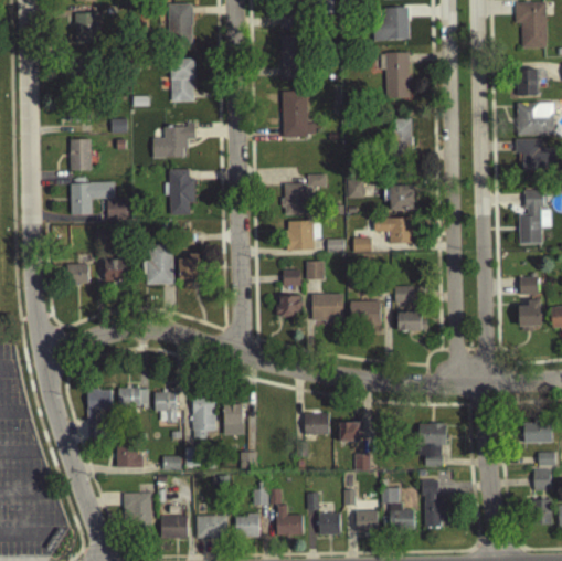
[(286,0),(285,25),(303,25),(303,11),(333,12),(333,0),(286,0)]
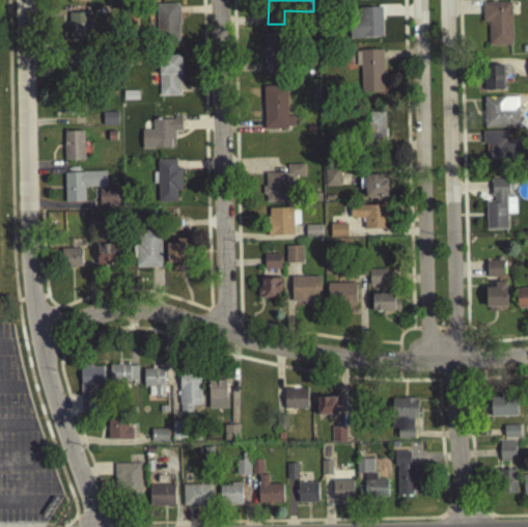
[(491,46),(513,45),(512,2),(484,2),(484,22),(490,22),(491,46)]
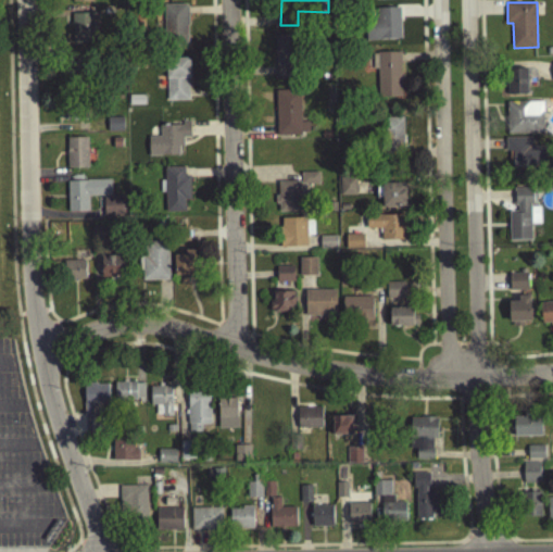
[(189,4),(165,4),(166,46),(190,46),(189,4)]
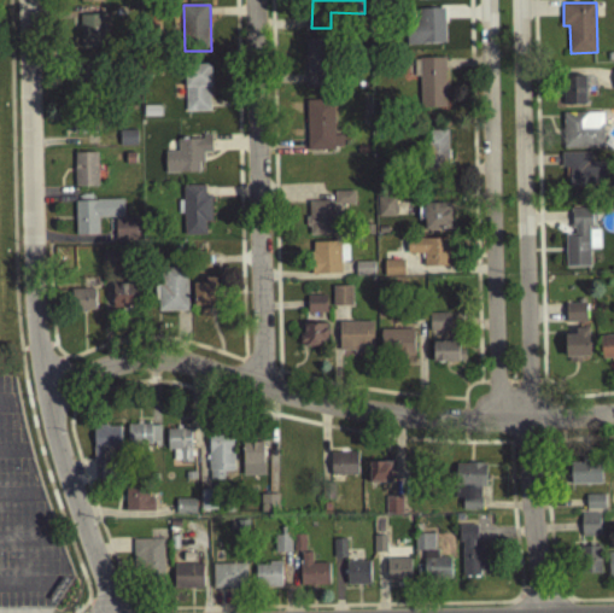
[(409,45),(448,44),(446,7),(419,9),(419,19),(408,19),(409,45)]
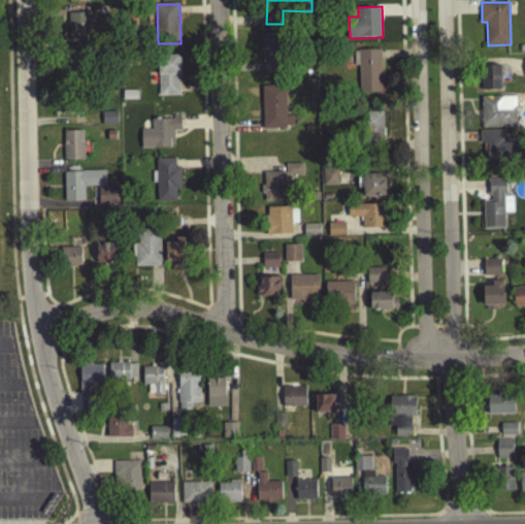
[(70,41),(93,40),(92,12),(69,13),(70,41)]
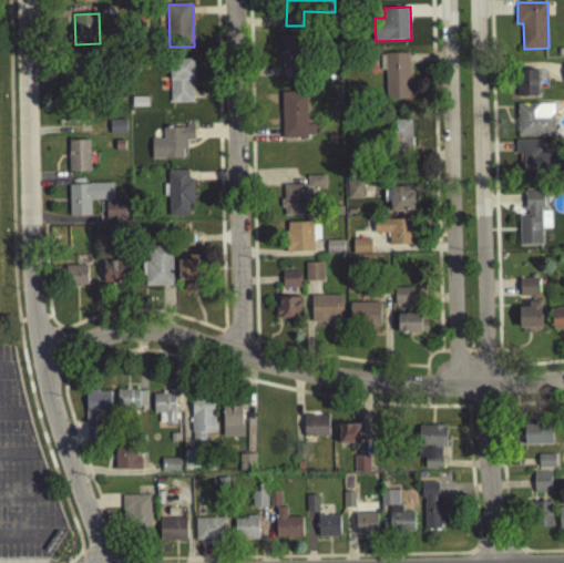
[(304,36),(282,37),(283,79),(305,78),(304,36)]
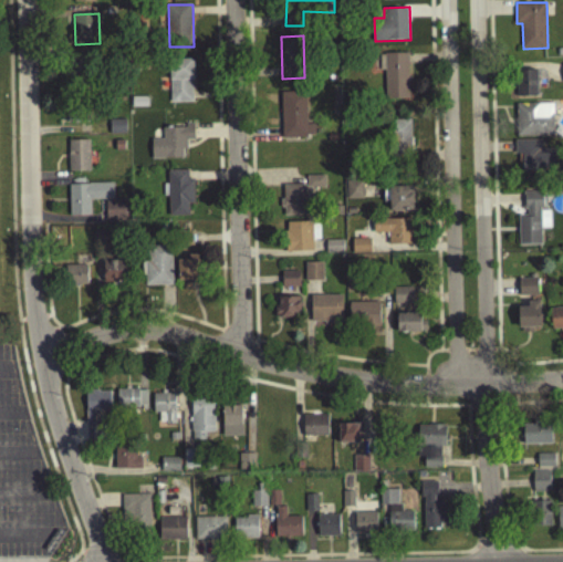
[(386,70),(387,99),(412,99),(410,52),(382,53),(382,70),(386,70)]
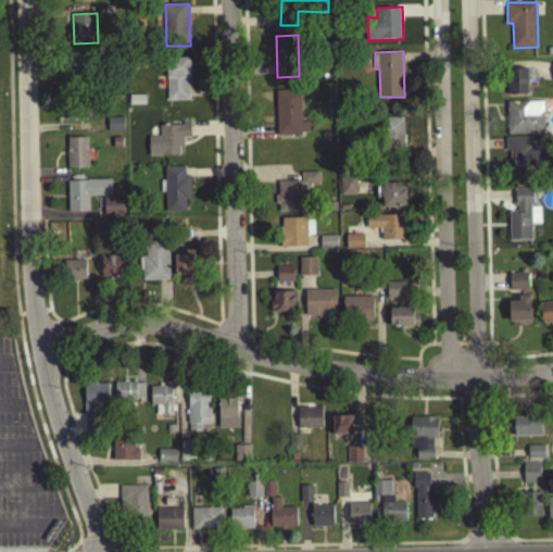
[(191,100),(191,59),(168,58),(168,100),(191,100)]
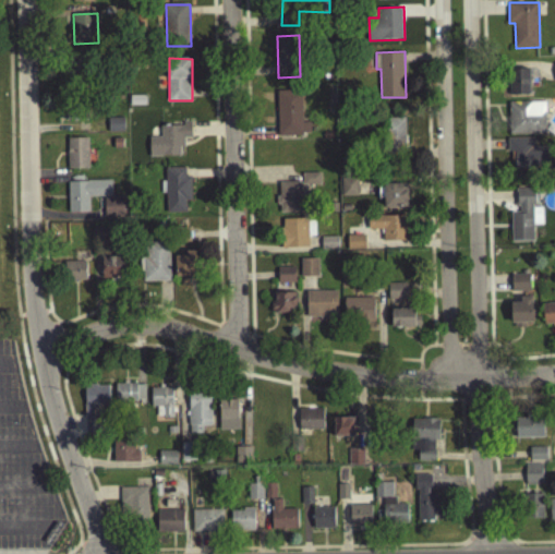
[(73,62),(107,61),(108,88),(74,89),(73,62)]
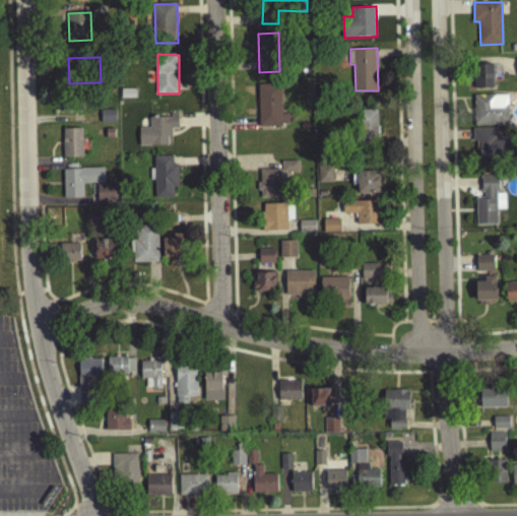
[(500,64),(473,64),(474,88),(496,88),(496,74),(501,74),(500,64)]
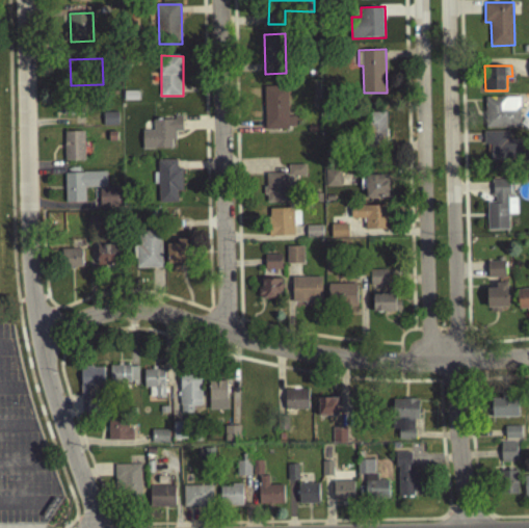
[(297,116),(290,116),(289,86),(266,86),(267,128),(297,128),(297,116)]
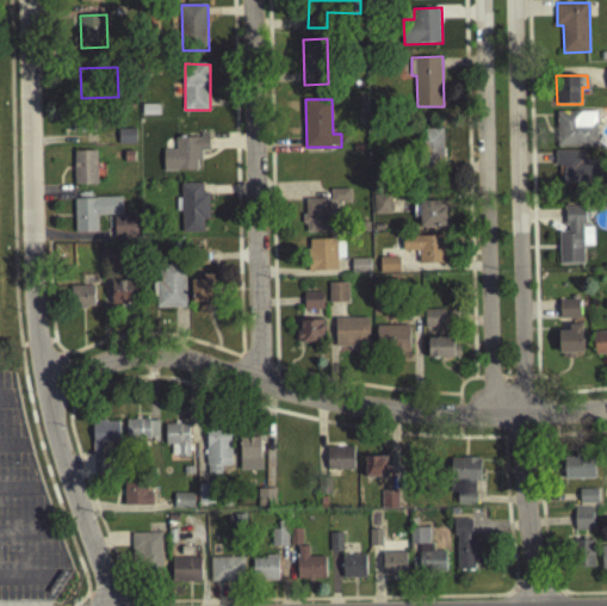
[(598,111),(558,112),(559,147),(599,147),(598,111)]
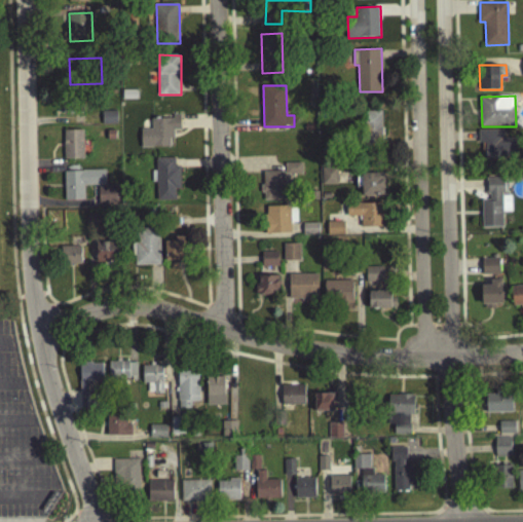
[(65,114),(82,113),(82,102),(65,103),(65,114)]
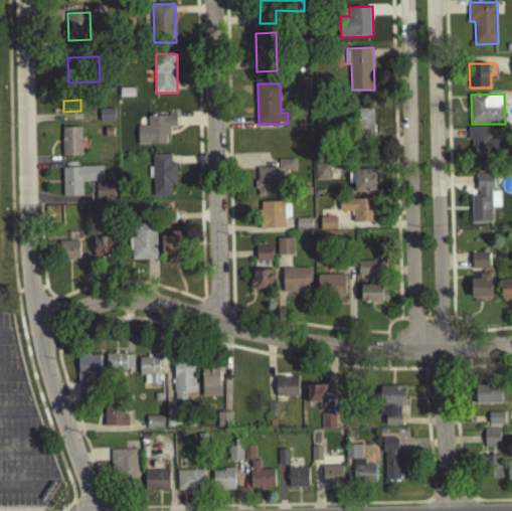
[(116,121),(116,108),(102,109),(102,122),(116,121)]
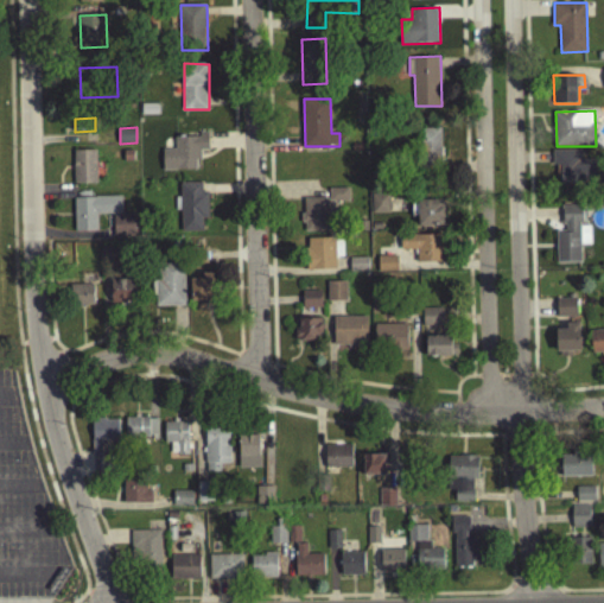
[(443,127),(419,128),(420,164),(444,164),(443,127)]
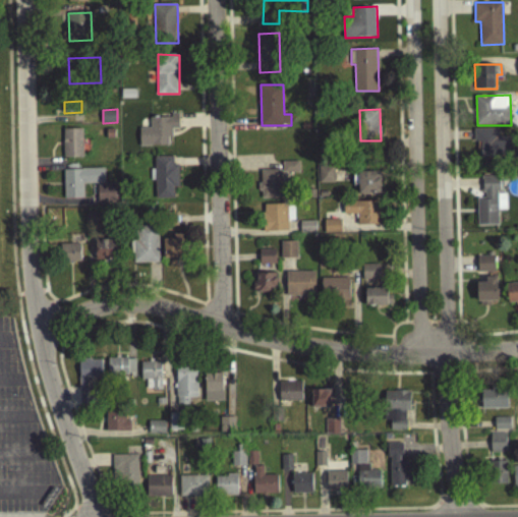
[(152,128),(152,119),(152,117),(153,117),(173,117),(173,113),(180,113),(180,122),(180,129),(174,129),(174,134),(174,137),(170,137),(170,146),(154,146),(142,147),(141,147),(141,128),(142,128),(147,128),(152,128)]
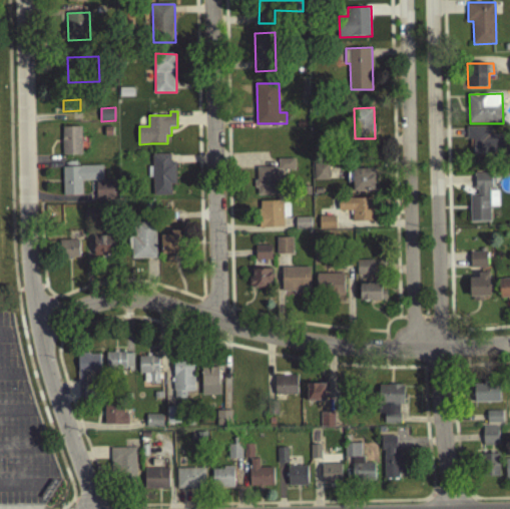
[(64,155),(82,155),(82,126),(63,126),(64,155)]
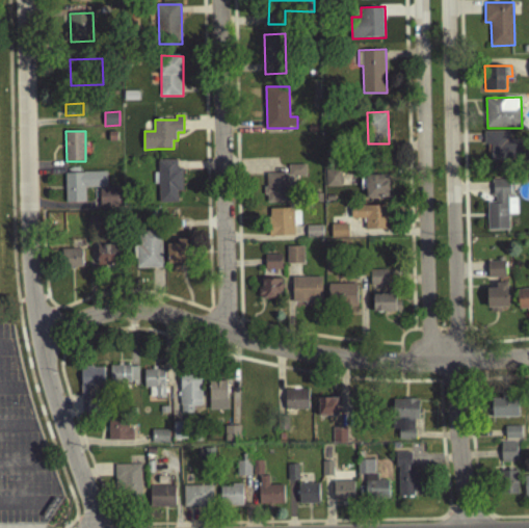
[(510,132),(485,131),(485,146),(491,146),(491,159),(527,159),(527,139),(510,139),(510,132)]
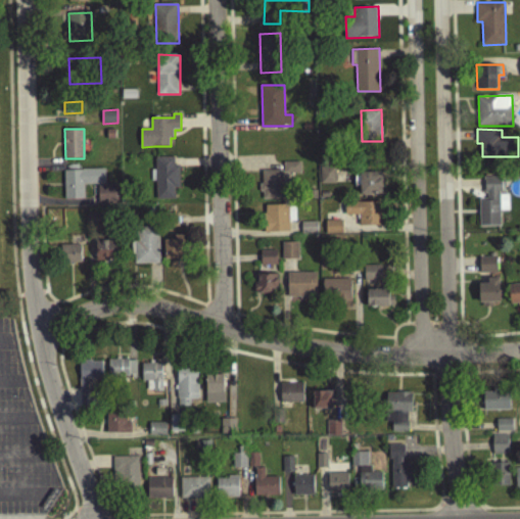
[(157,199),(176,198),(176,188),(181,188),(181,164),(176,164),(175,156),(156,157),(157,199)]
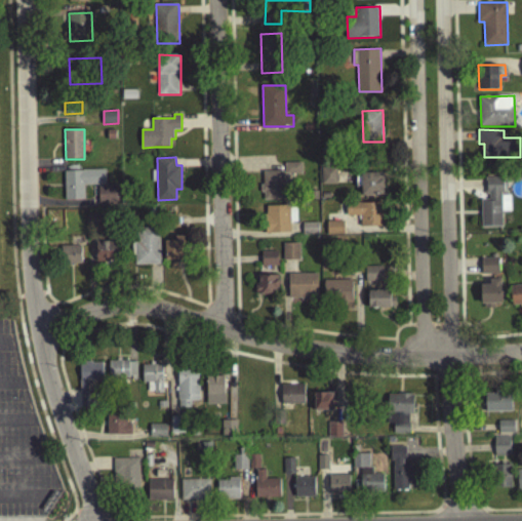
[(303,162),(286,162),(286,174),(304,173),(303,162)]
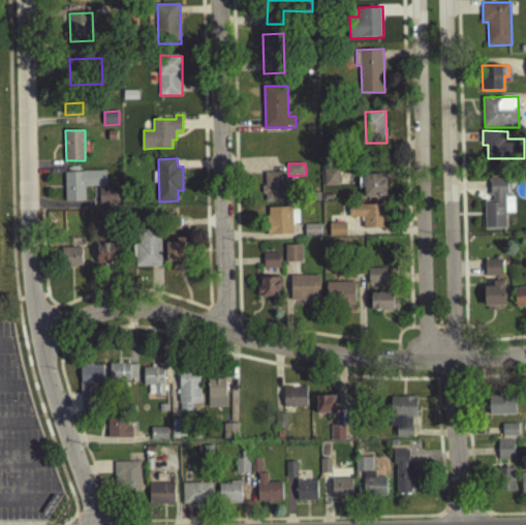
[(340,168),(326,168),(326,186),(341,186),(340,168)]
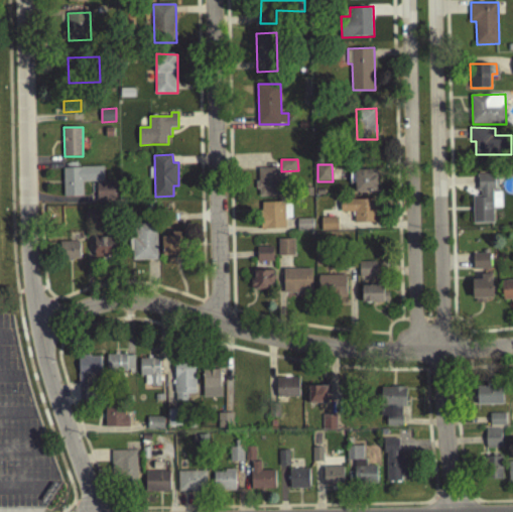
[(118,201),(117,181),(105,181),(105,166),(65,167),(65,197),(84,196),(84,181),(98,181),(98,202),(118,201)]
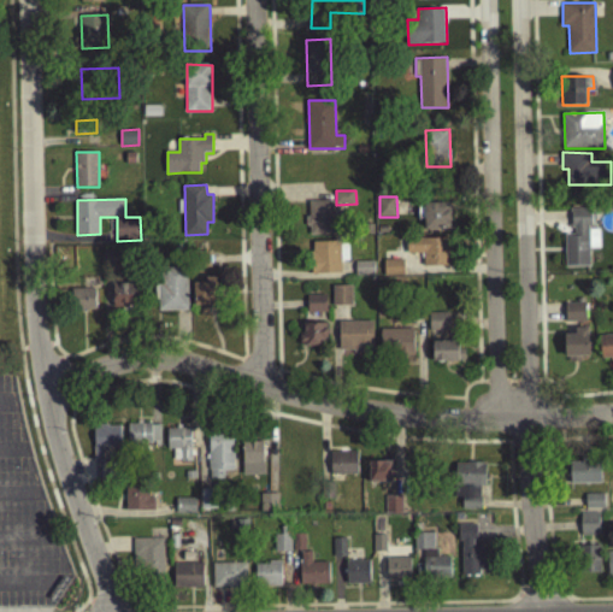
[(312,236),(336,236),(335,201),(311,202),(311,217),(307,217),(308,228),(312,228),(312,236)]
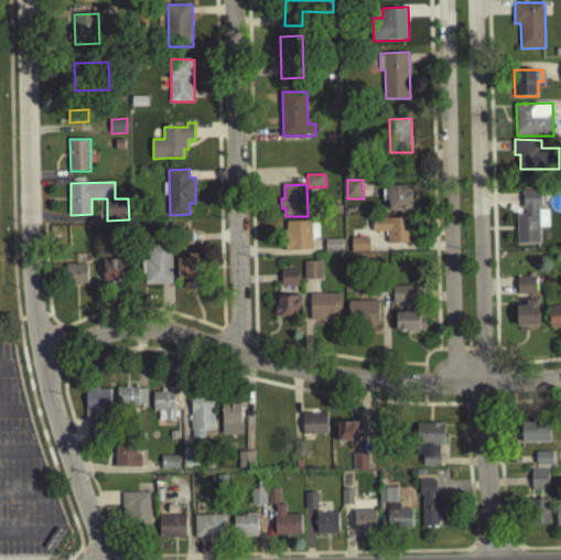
[(413,185),(389,186),(390,211),(414,210),(413,185)]
